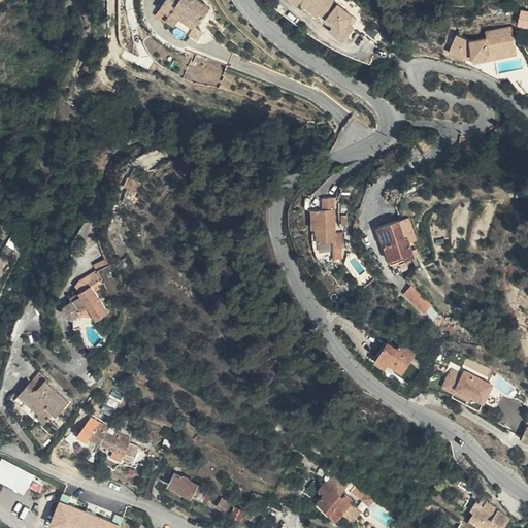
[(162,0),(157,7),(167,14),(170,10),(177,15),(172,24),(186,34),(194,23),(196,24),(207,9),(194,0),(162,0)]
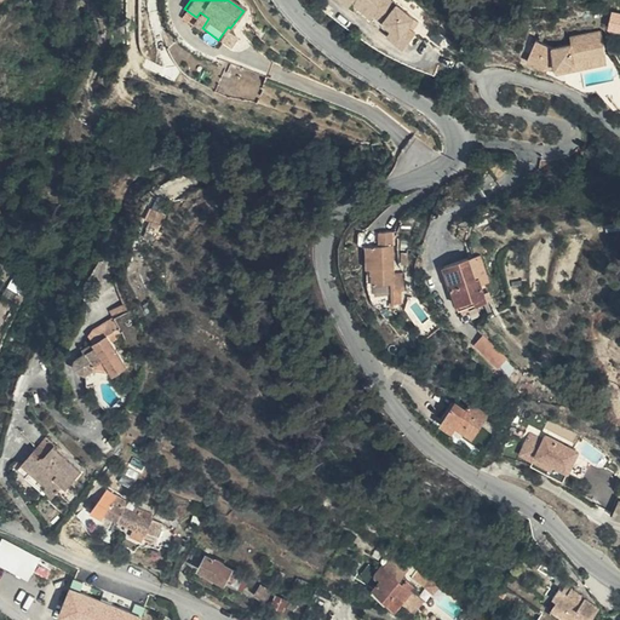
[(399,0),(349,0),(390,29),(388,33),(403,45),(424,17),(399,0)]
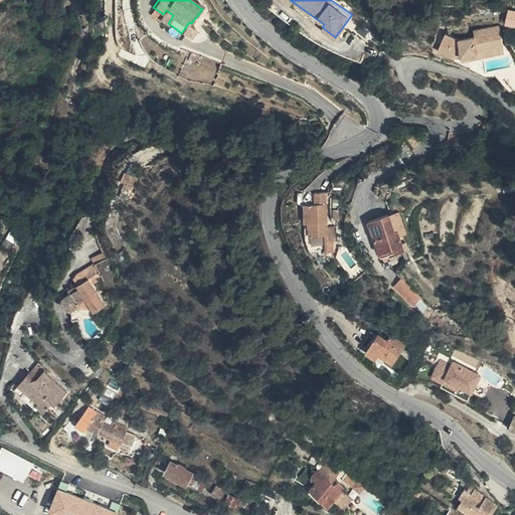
[(514,11),(506,8),(504,18),(514,21),(514,11)]
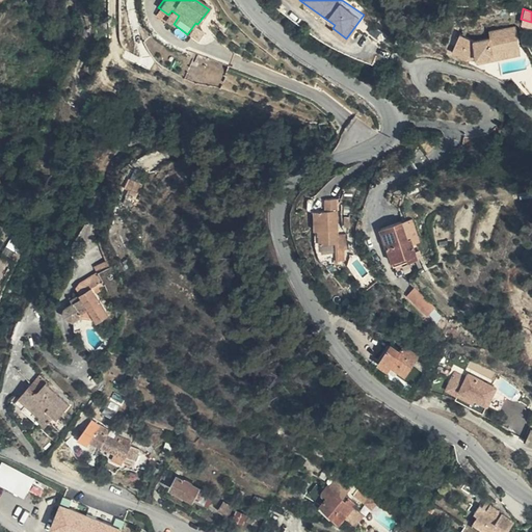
[(171,10),(168,15),(165,18),(174,24),(179,16),(171,10)]
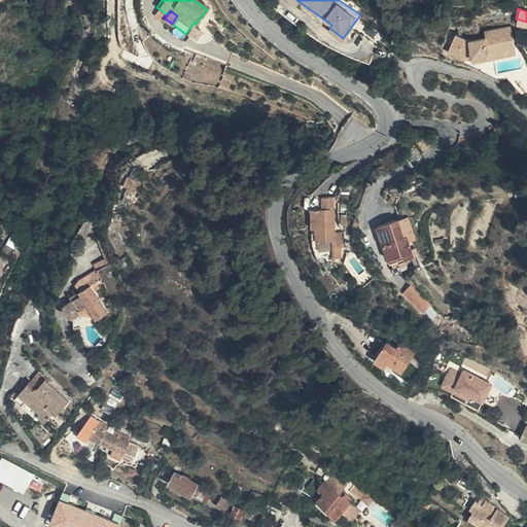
[(446,49),(460,56),(469,54),(470,56),(479,54),(479,50),(512,43),(507,24),(481,30),(482,36),(467,39),(453,33),(446,49)]
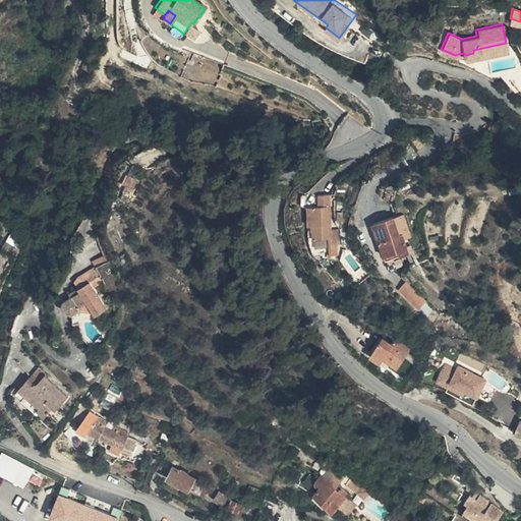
[(507,49),(506,43),(473,50),(473,53),(465,55),(465,58),(507,49)]
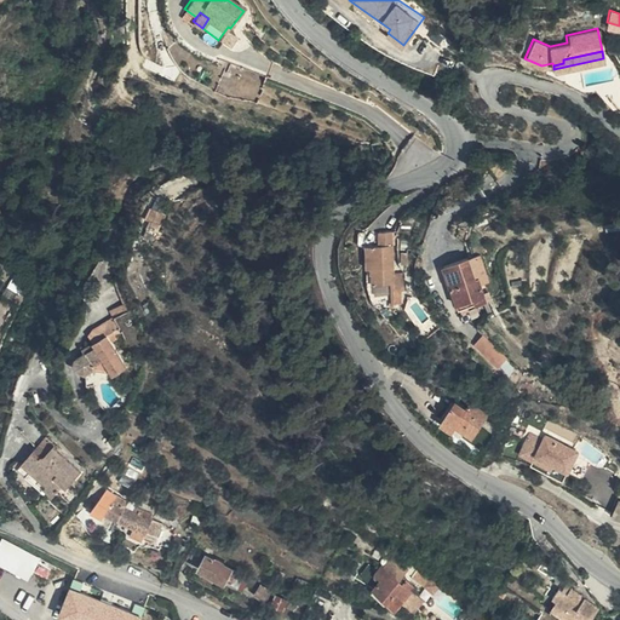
[(619,105),(619,80),(606,92),(619,107),(619,105)]
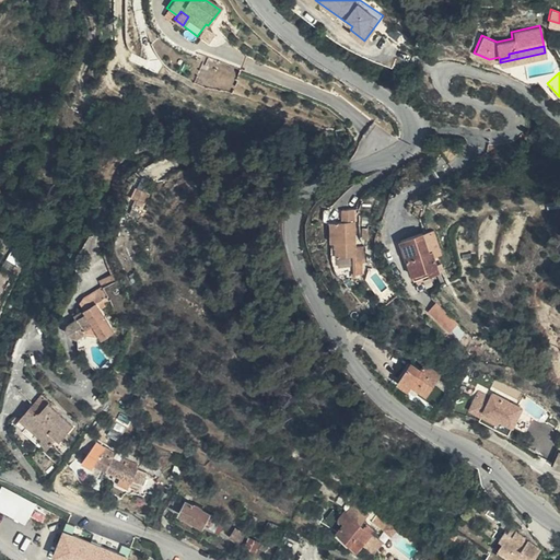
[(135,183),(144,187),(146,185),(139,182),(141,179),(137,177),(135,183)]
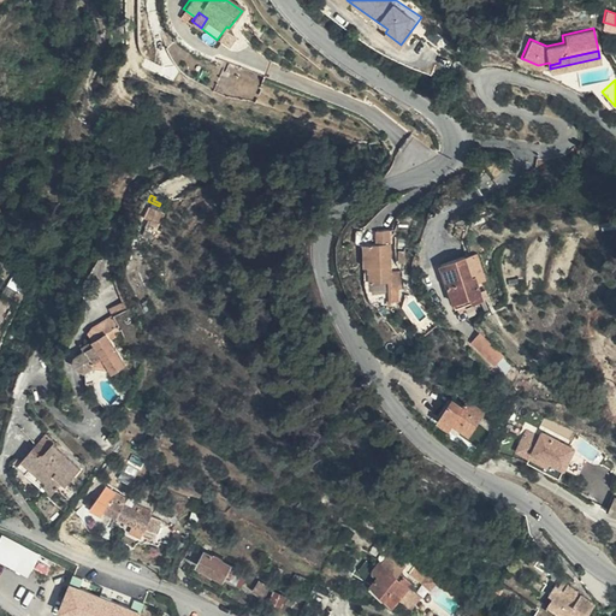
[(142,218),(150,223),(159,206),(148,201),(146,199),(140,209),(146,212),(142,218)]
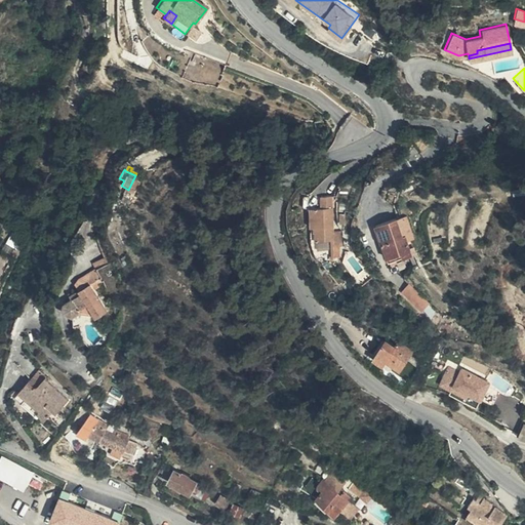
[(332,192),(328,191),(322,211),(317,210),(315,221),(336,227),(335,232),(342,233),(346,219),(338,218),(346,183),(334,179),(332,192)]
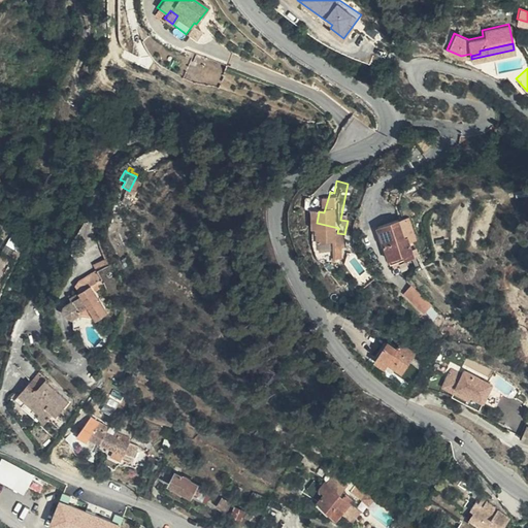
[(129,191),(122,187),(119,194),(125,198),(129,191)]
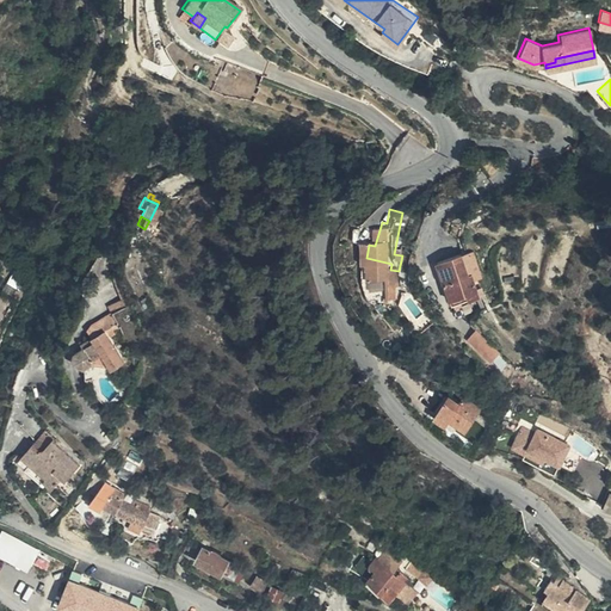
[(375,246),(382,222),(375,220),(369,245),(375,246)]
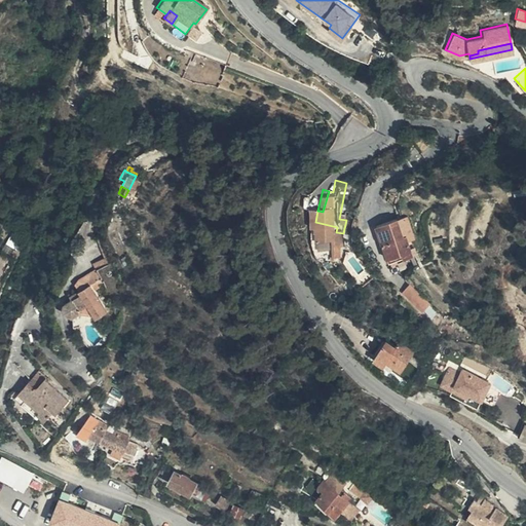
[(410,218),(401,220),(408,243),(411,242),(416,241),(410,218)]
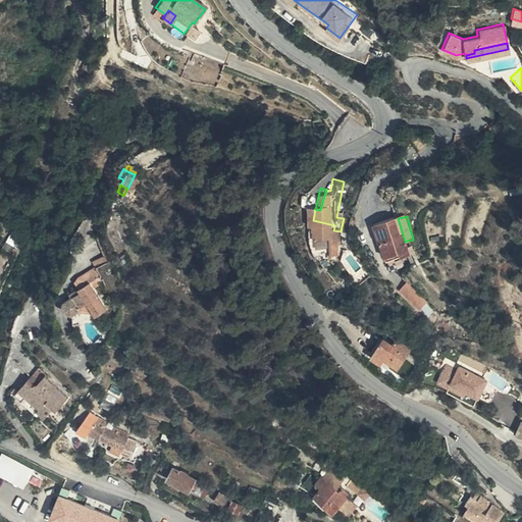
[(405,242),(398,218),(375,224),(380,243),(383,242),(388,261),(411,255),(408,241),(405,242)]
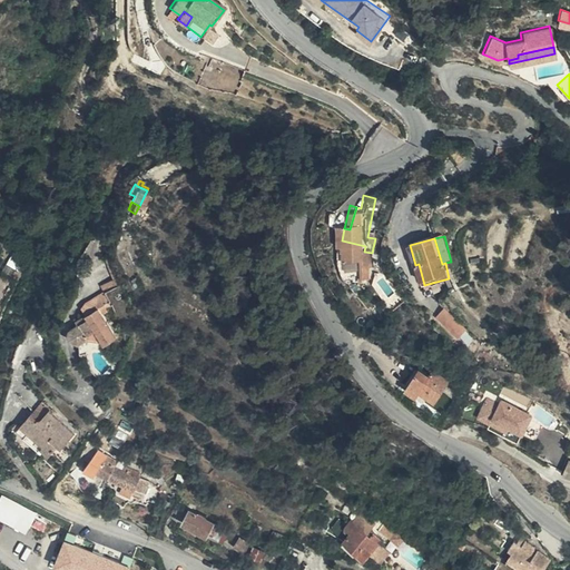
[(104,272),(92,279),(97,287),(109,279),(104,272)]
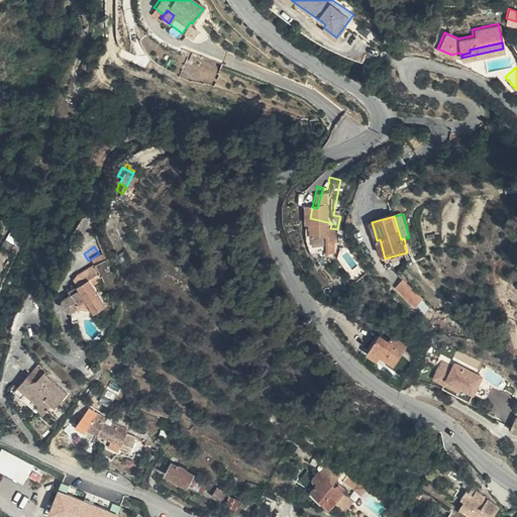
[(74,282),(84,275),(88,281),(95,276),(88,261),(73,271),(70,276),(74,282)]
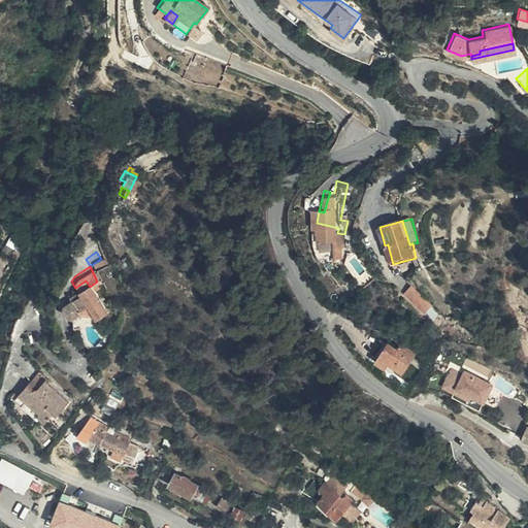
[(75,288),(73,290),(99,301),(90,287),(86,281),(75,288)]
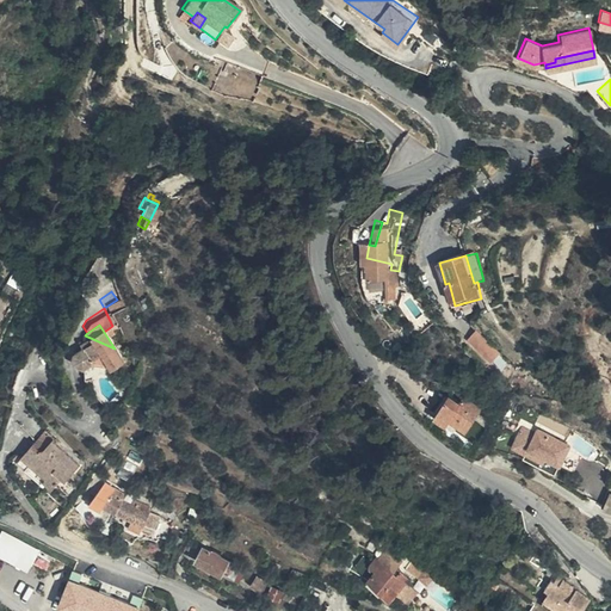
[(498,362),(505,355),(498,346),(482,333),(475,340),(498,362)]
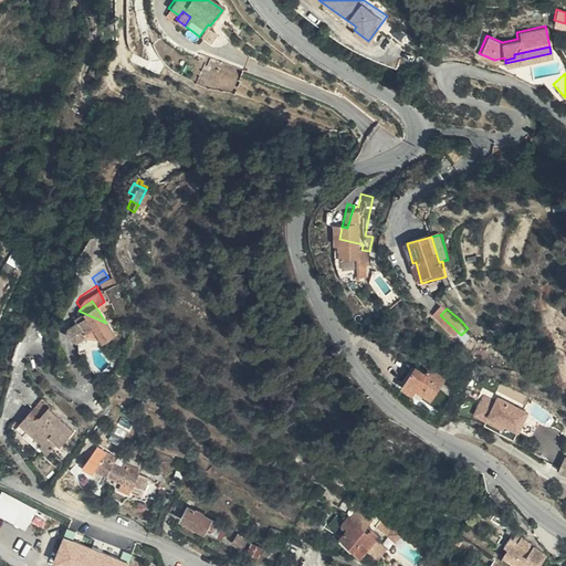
[(106,323),(79,311),(72,314),(73,320),(67,324),(64,333),(70,339),(80,342),(85,331),(83,327),(91,323),(96,332),(100,335),(111,329),(106,323)]
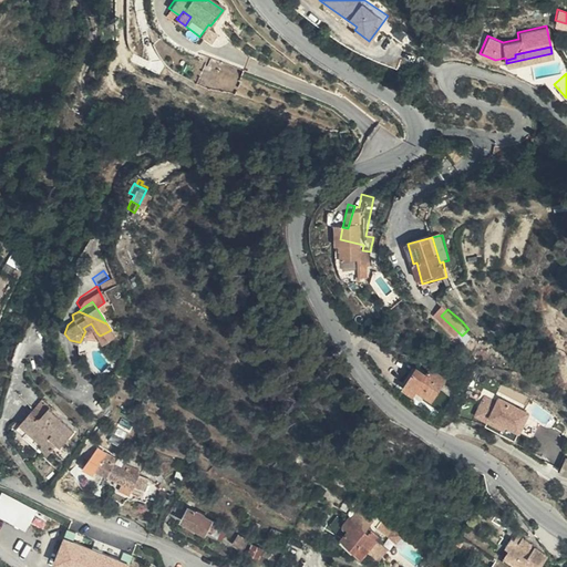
[(477,337),(468,329),(462,336),(471,343),(477,337)]
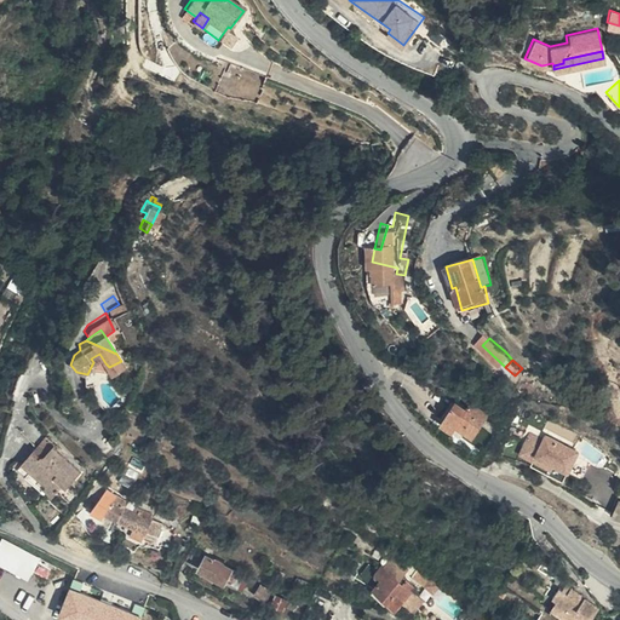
[(138,386),(149,396),(158,385),(148,377),(138,386)]
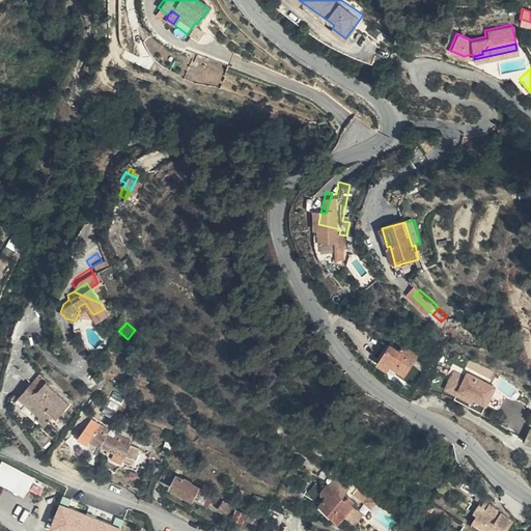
[(382,360),(388,366),(393,372),(410,356),(394,342),(386,351),(380,344),(366,358),(375,366),(382,360)]
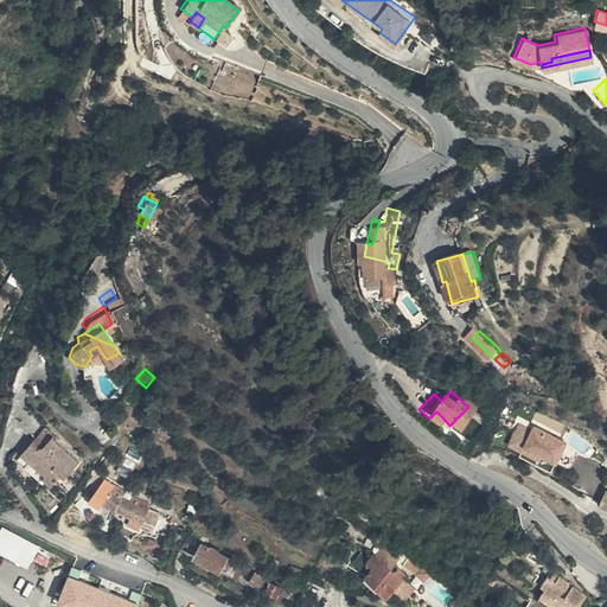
[(435,426),(443,419),(436,411),(429,419),(435,426)]
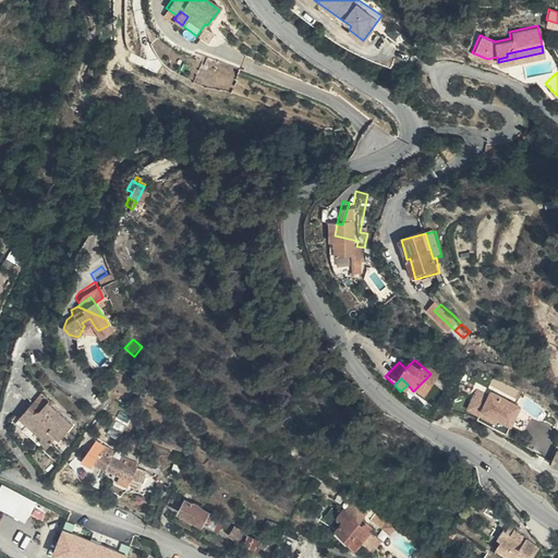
[(513,426),(524,403),(480,383),(469,405),(513,426)]
